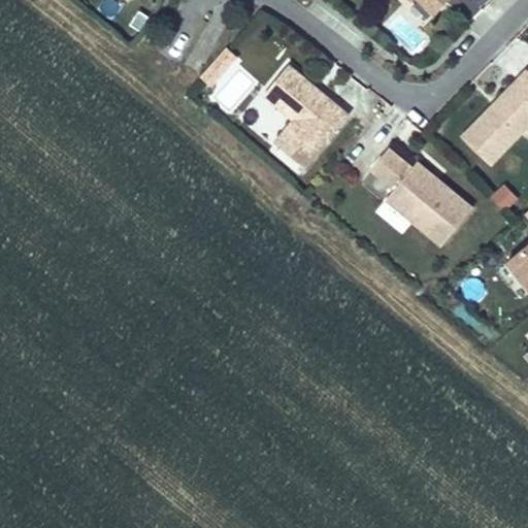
[(409,0),(413,2),(414,0),(417,0),(434,17),(450,0),(409,0)]
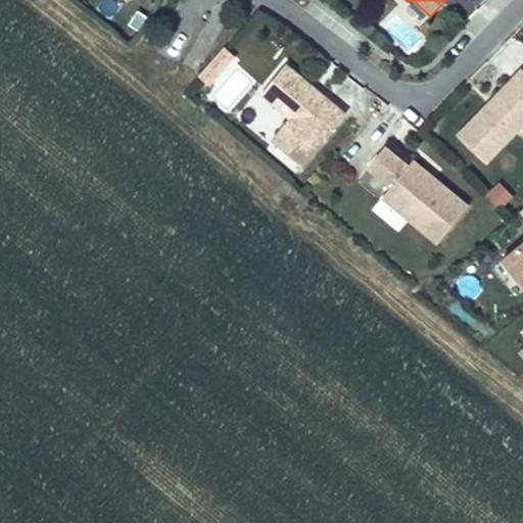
[(315,99),(306,91),(310,87),(285,66),(262,95),(291,120),(272,143),(301,167),(344,115),(319,94),(315,99)]
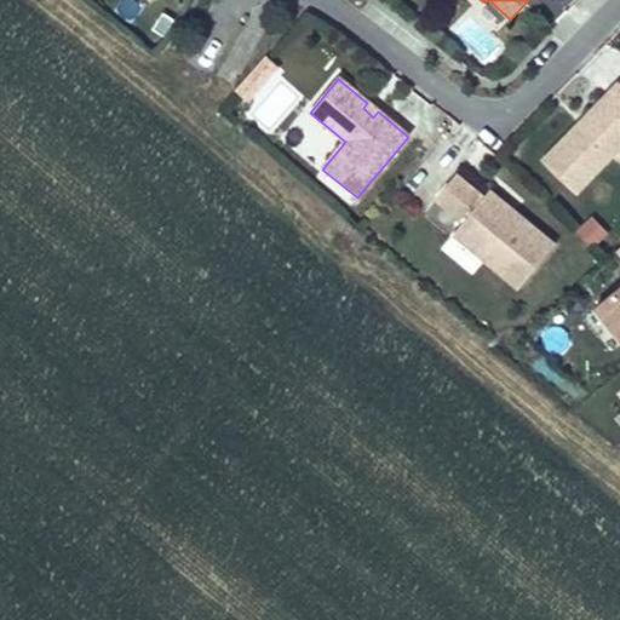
[(619,151),(619,85),(618,84),(543,164),(577,196),(619,151)]
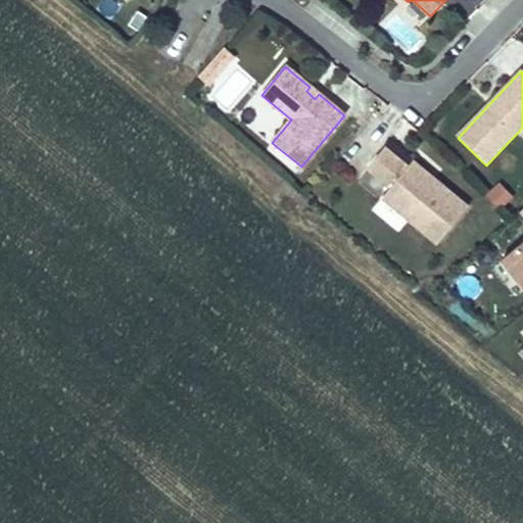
[(319,94),(310,87),(306,91),(315,99),(319,94)]
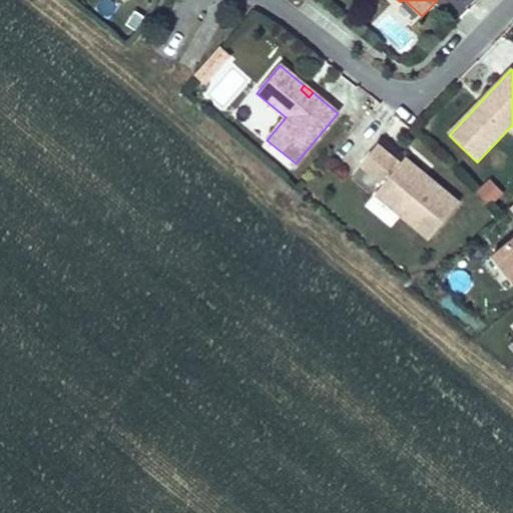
[(424,182),(416,175),(419,170),(405,159),(400,164),(377,145),(361,165),(384,185),(376,195),(430,239),(460,203),(428,177),(424,182)]
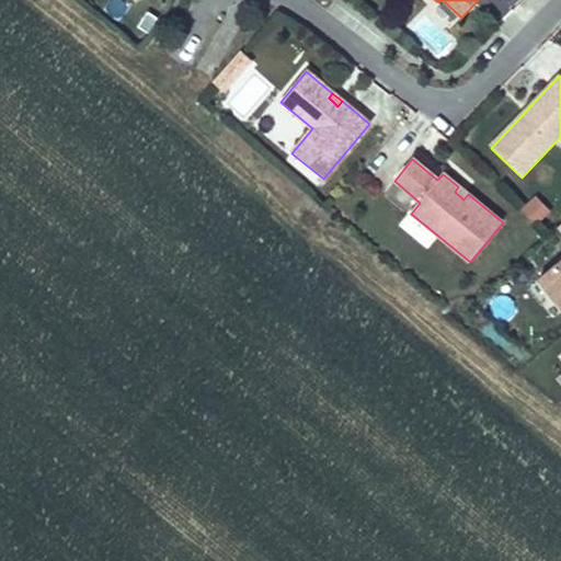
[(468,194),(458,186),(455,192),(464,199),(468,194)]
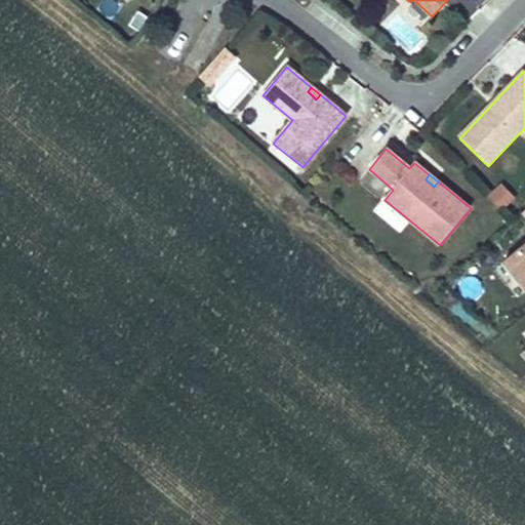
[(517,196),(503,183),(492,193),(505,207),(517,196)]
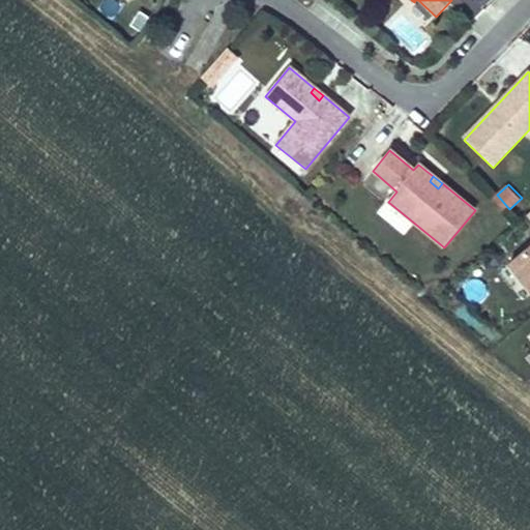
[(529,246),(511,262),(529,285),(529,246)]
